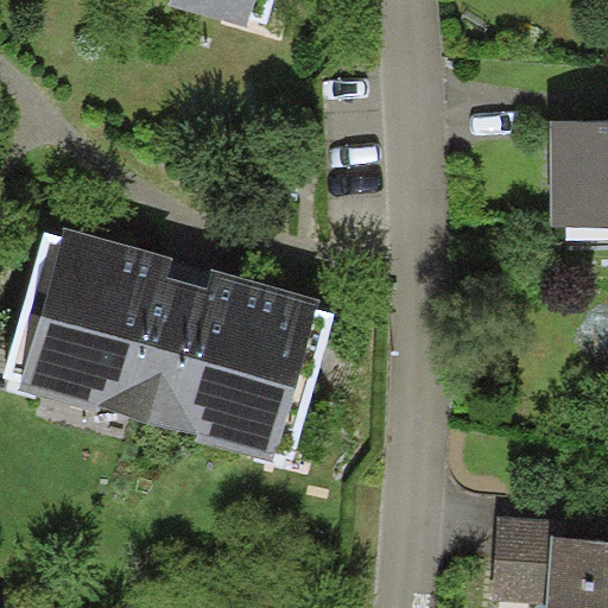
[(165,0),(249,24),(257,0),(165,0)]
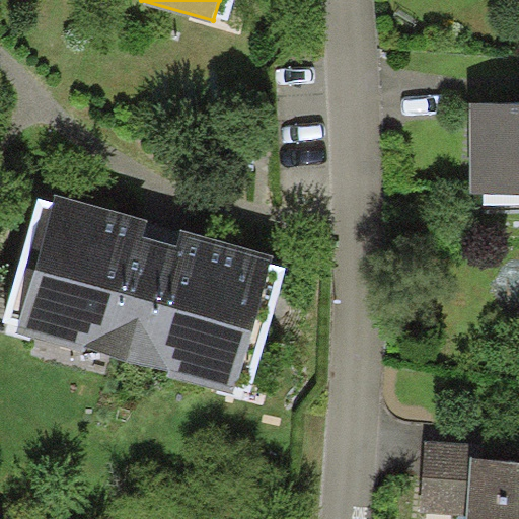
[(518,102),(469,103),(470,193),(518,192),(518,102)]
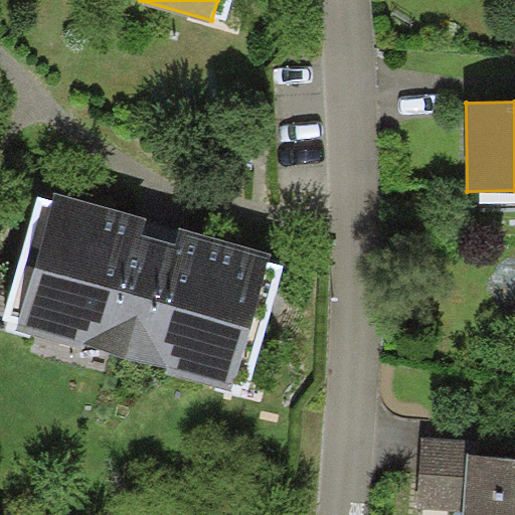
[(164,224),(56,193),(17,329),(231,390),(271,254),(164,224)]
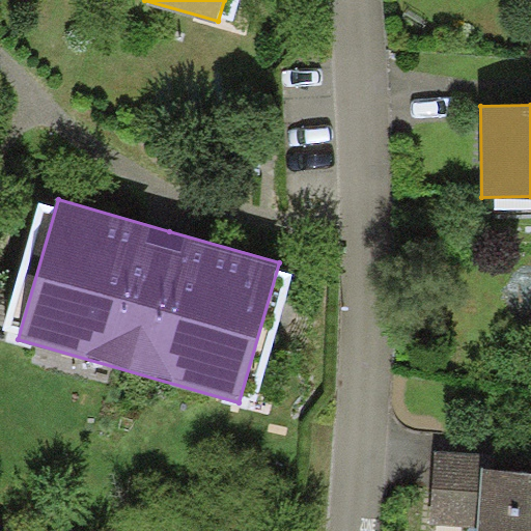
[(479,452),(437,450),(431,523),(474,526),(479,452)]
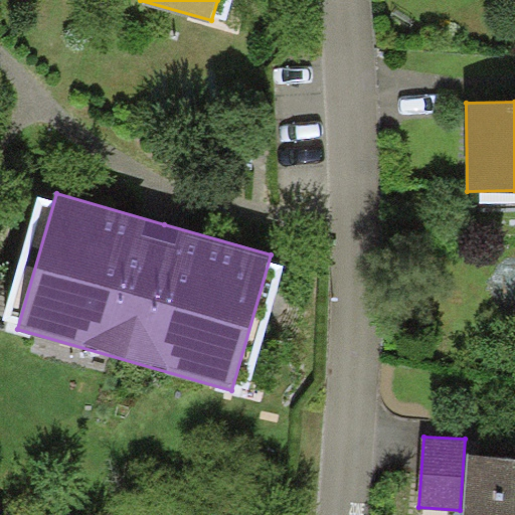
[(514,514),(514,457),(469,454),(464,514),(514,514)]
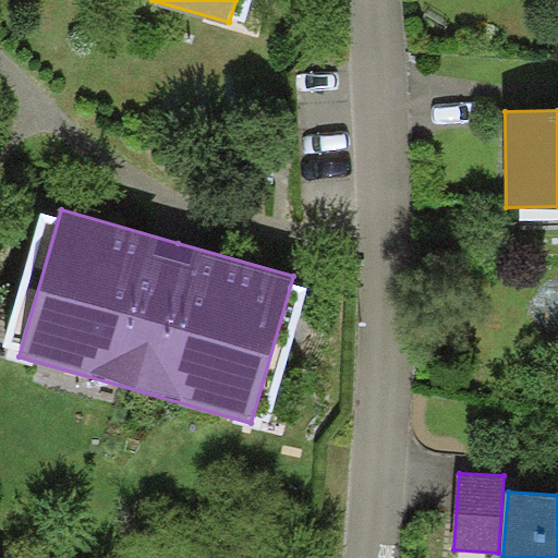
All buildings are outlined.
